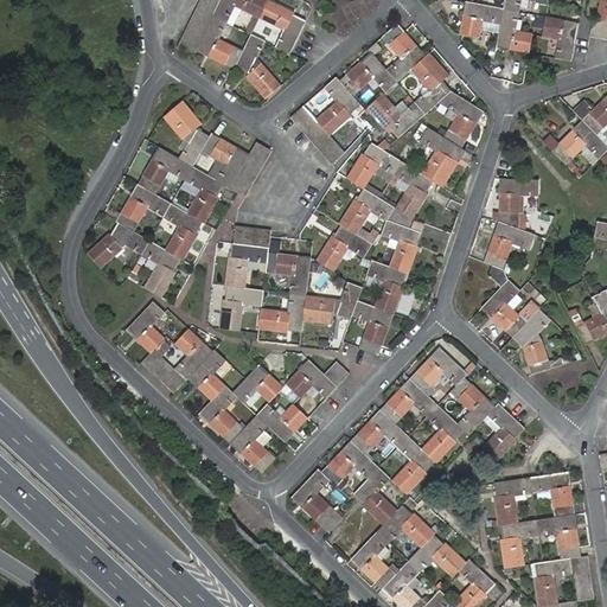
[(217,7),(202,0),(200,0),(197,7),(213,16),(217,7)]
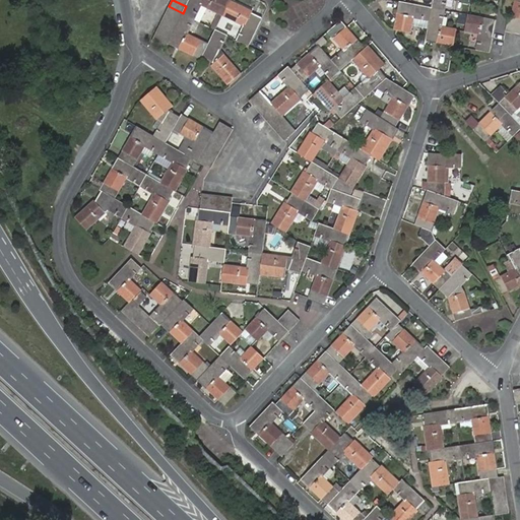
[(221,18),(231,0),(230,0),(189,0),(186,6),(183,13),(194,18),(199,7),(221,18)]
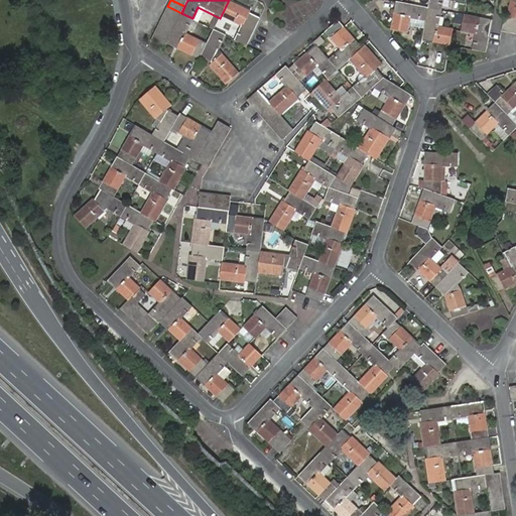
[(235,39),(247,45),(260,18),(249,12),(250,10),(229,0),(220,18),(240,28),(235,39)]
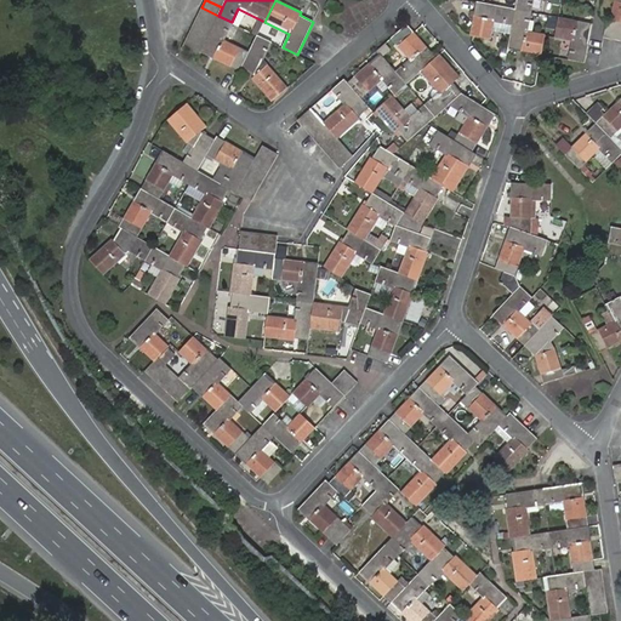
[(514,0),(513,9),(530,12),(531,0),(514,0)]
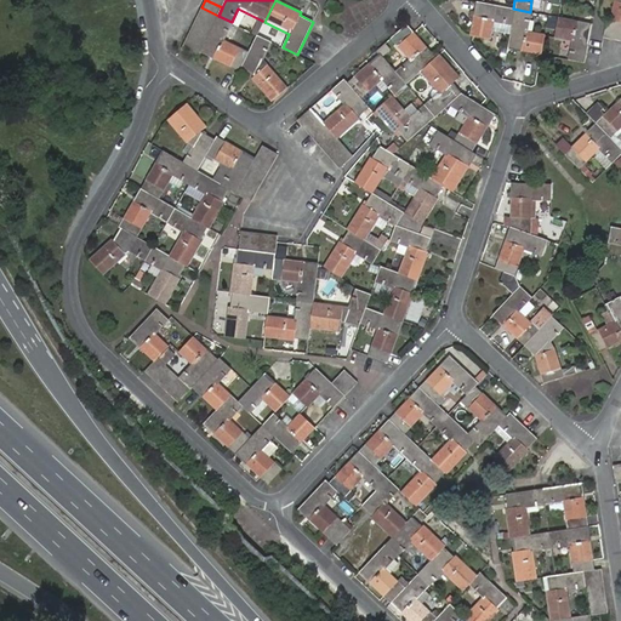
[(620,0),(613,0),(610,20),(615,21),(620,21),(620,0)]
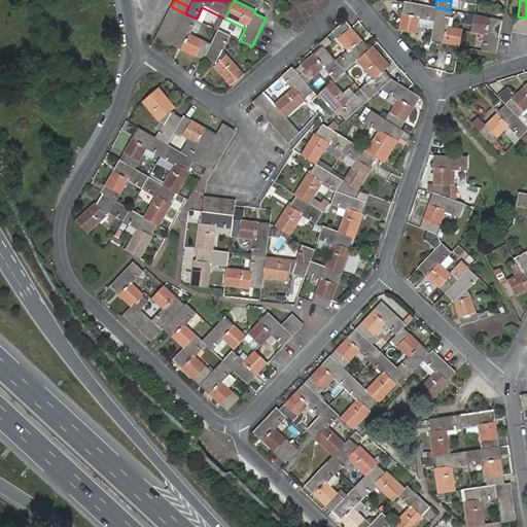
[(405,1),(398,30),(415,33),(418,19),(433,21),(435,7),(405,1)]
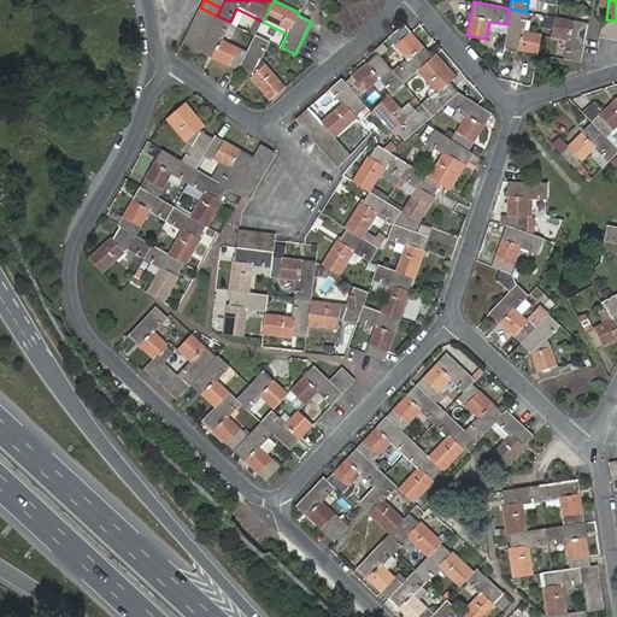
[(217,16),(200,7),(197,16),(212,23),(217,16)]
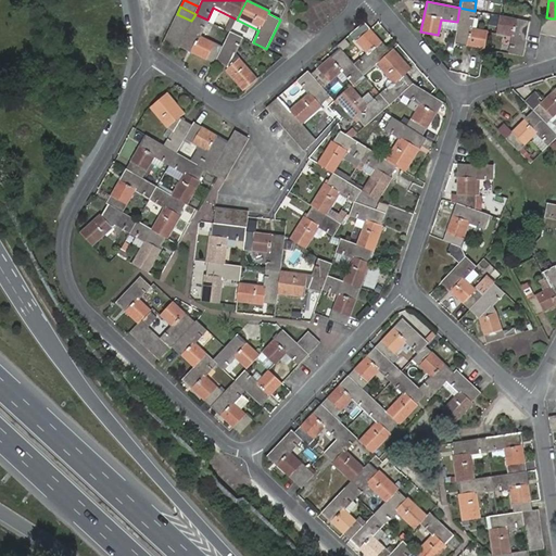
[(459,8),(457,22),(453,42),(484,49),(488,32),(471,28),(475,11),(459,8)]
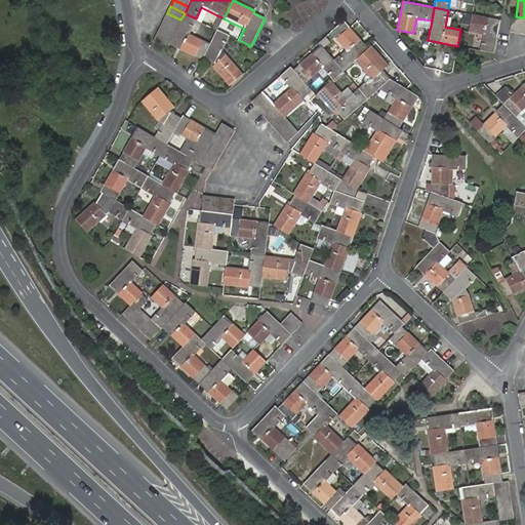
[(180,19),(167,13),(164,19),(177,27),(180,19)]
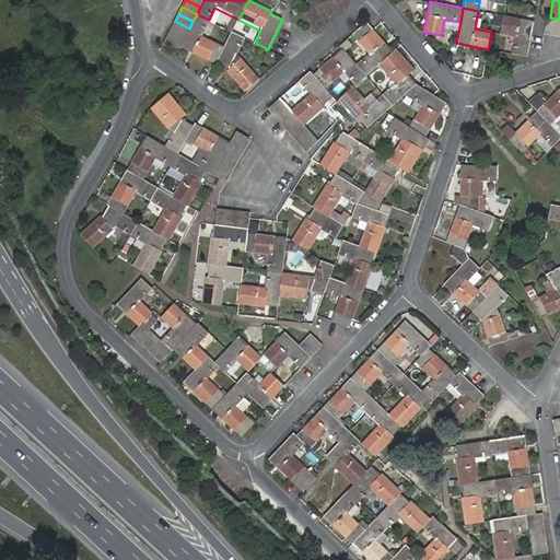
[(181,45),(217,63),(224,46),(201,35),(209,20),(197,14),(193,21),(189,28),(186,35),(182,43),(181,45)]
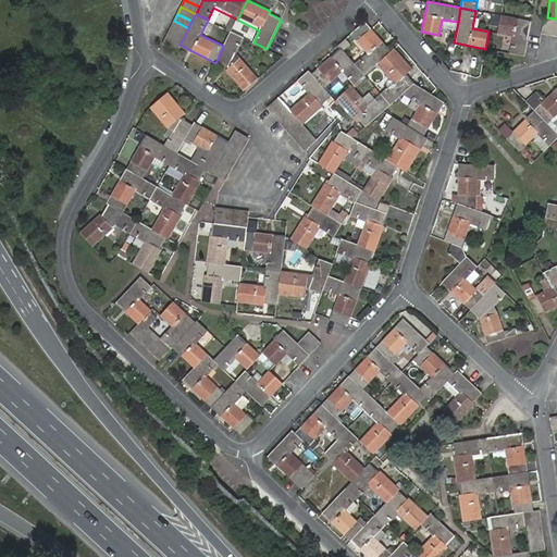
[(511,37),(509,53),(523,56),(530,21),(499,15),(496,33),(511,37)]
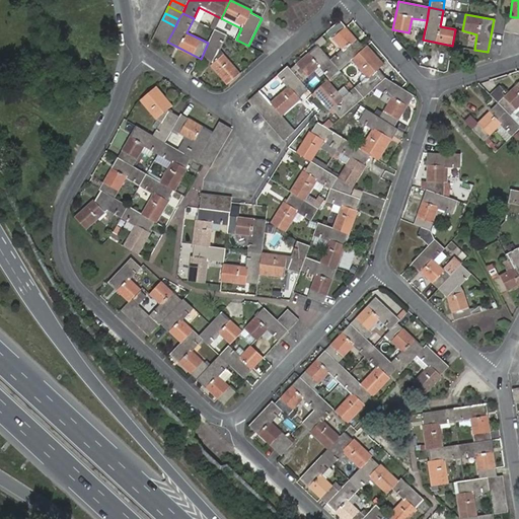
[(510,16),(507,16),(504,31),(511,32),(514,17),(510,16)]
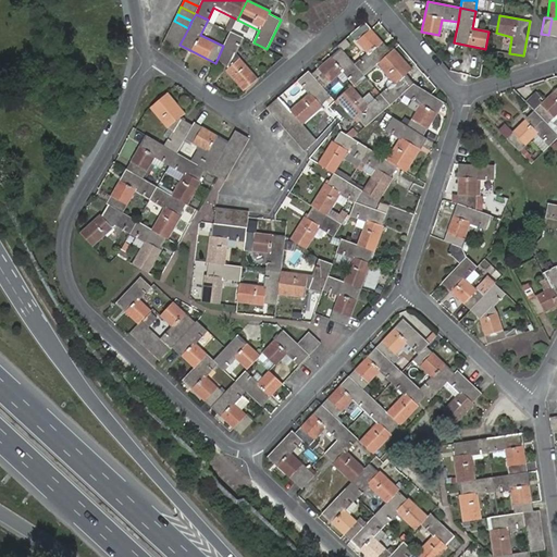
[(188,28),(174,21),(170,28),(185,35),(188,28)]
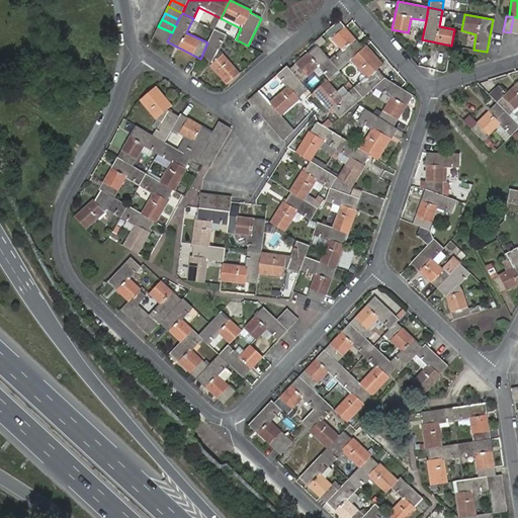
[(363,48),(339,20),(326,31),(342,50),(331,61),(338,70),(353,57),(363,48)]
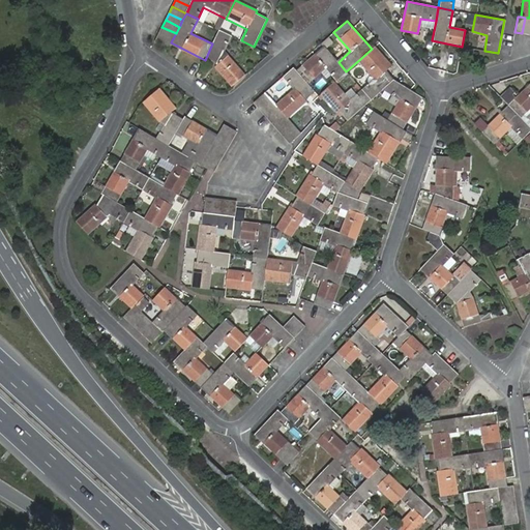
[(176,33),(162,27),(158,34),(172,40),(176,33)]
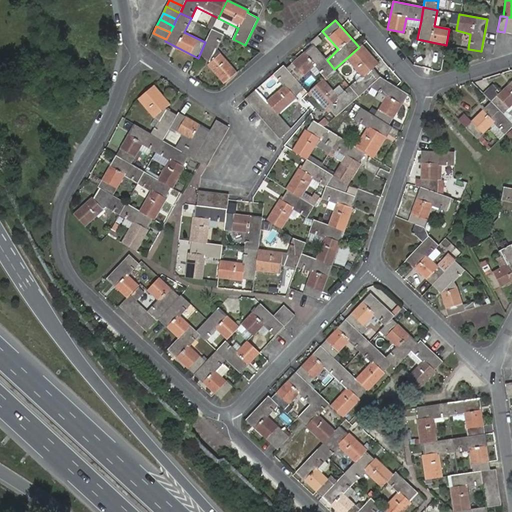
[(207,64),(224,83),(237,72),(215,48),(223,34),(212,29),(205,42),(198,58),(208,63),(207,64)]
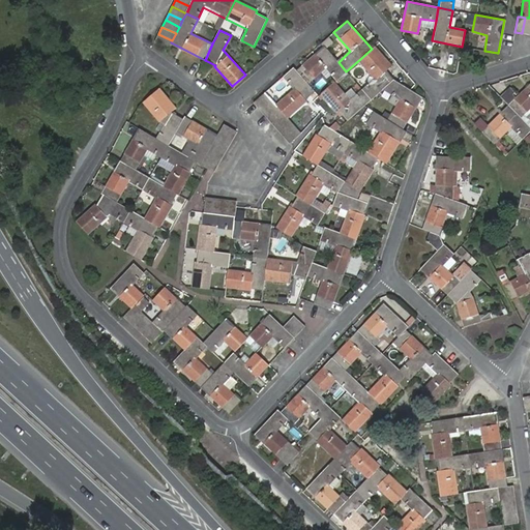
[(155,40),(169,48),(171,42),(172,40),(158,34),(155,40)]
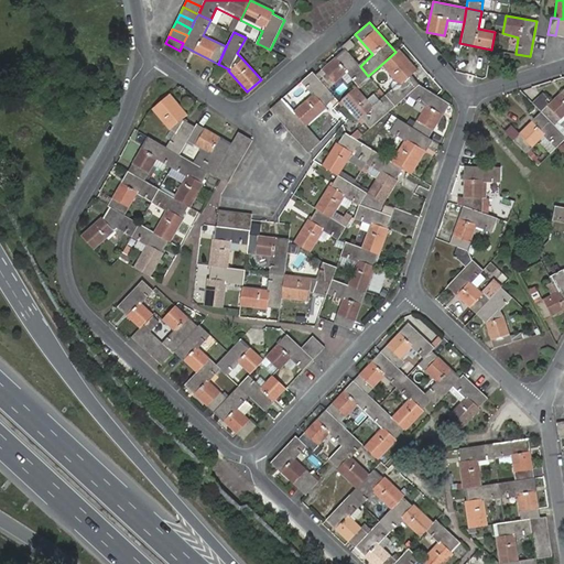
[(368,76),(360,66),(346,49),(315,75),(327,89),(347,72),(359,85),(368,76)]
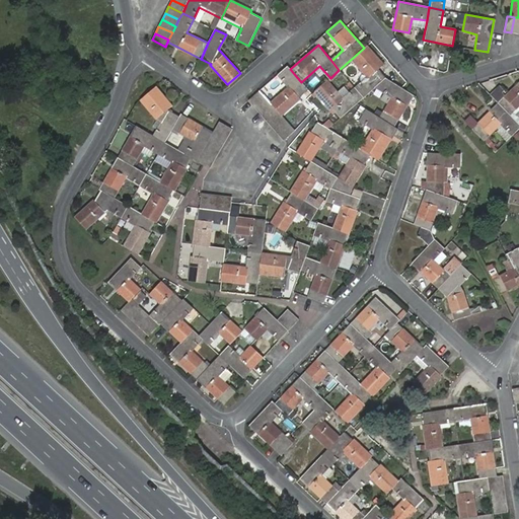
[(374,87),(385,78),(377,70),(383,64),(367,46),(364,48),(354,57),(370,75),(355,89),(363,98),(374,87)]
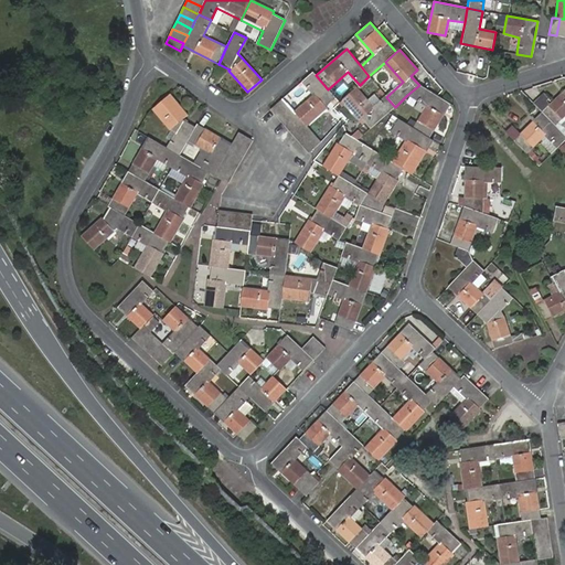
[(316,75),(313,71),(302,81),(313,94),(294,110),(299,117),(305,124),(307,126),(326,109),(324,107),(336,98),(328,89),(316,75)]
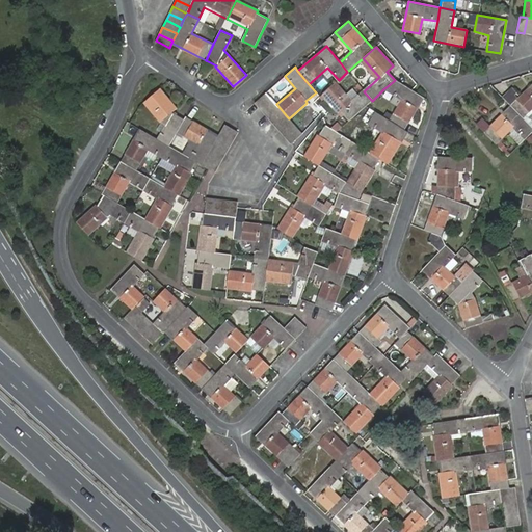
[(403,130),(423,98),(395,80),(383,89),(401,100),(389,121),(403,130)]
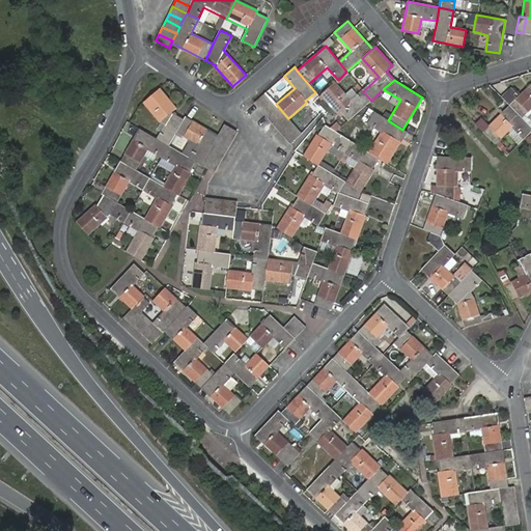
[(335,82),(322,94),(338,113),(339,112),(347,121),(364,106),(371,101),(363,91),(352,101),(335,82)]
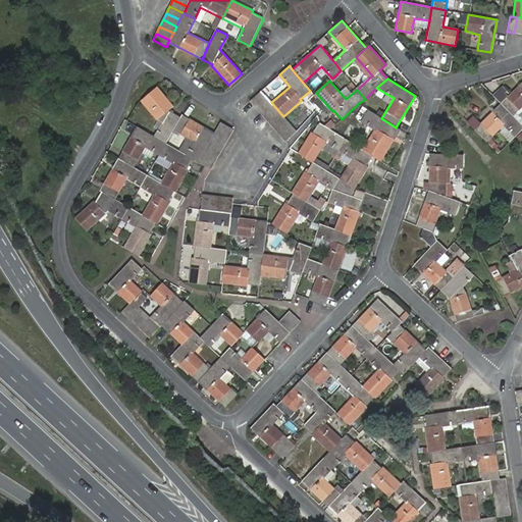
[(521,81),(500,104),(512,117),(521,106),(521,81)]
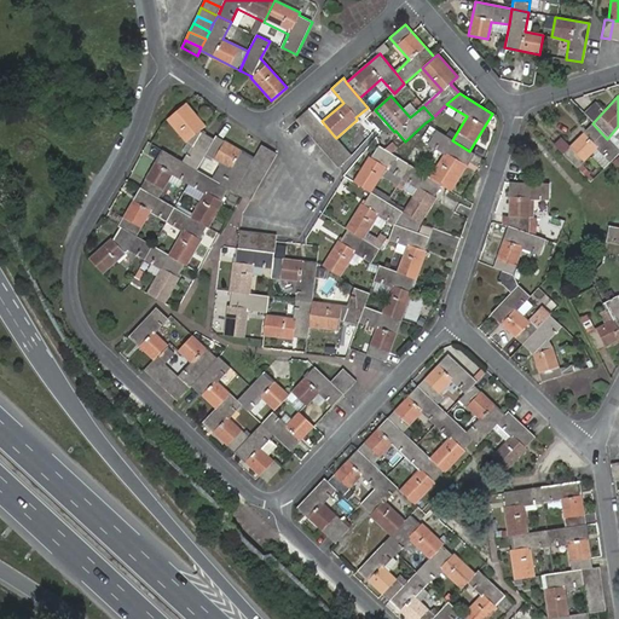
[(167,119),(172,125),(191,150),(183,162),(196,171),(206,152),(215,137),(202,129),(207,127),(186,103),(169,116),(167,119)]
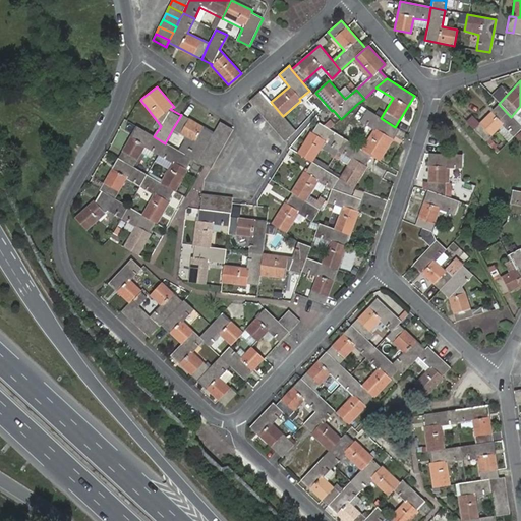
[(266,97),(261,91),(249,100),(254,106),(266,97)]
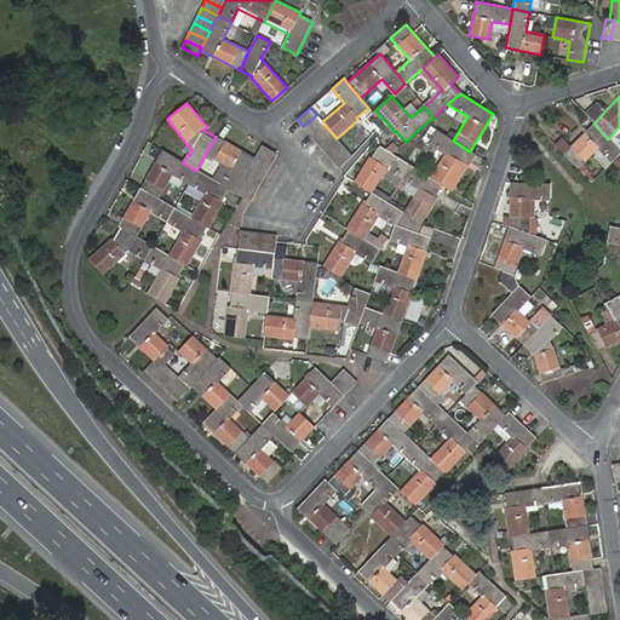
[(309,133),(322,121),(316,115),(303,126),(309,133)]
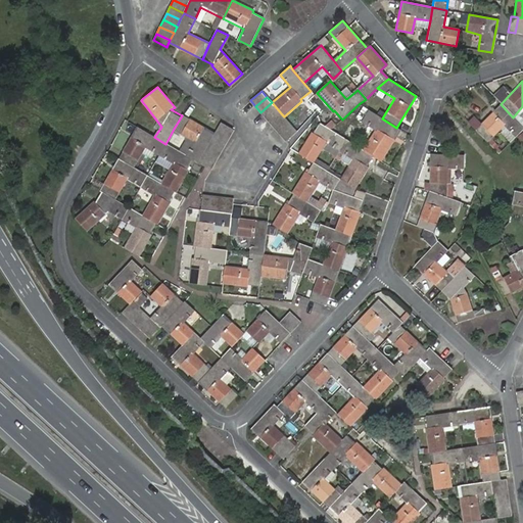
[(277,108),(272,102),(260,112),(266,117),(277,108)]
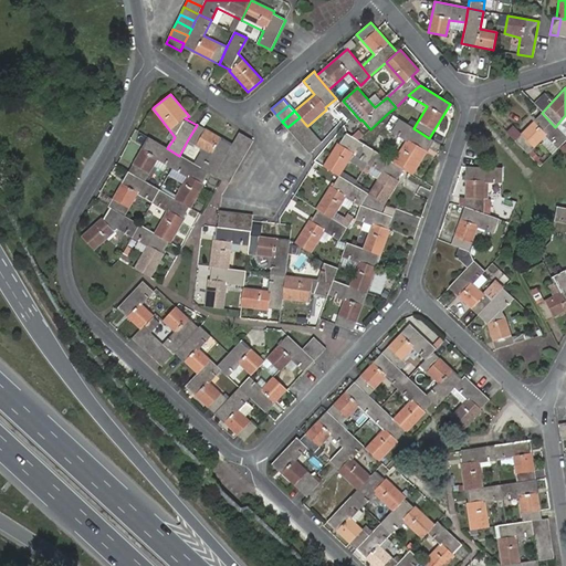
[(565,137),(555,127),(542,113),(514,142),(527,155),(544,138),(556,149),(565,139),(565,137)]
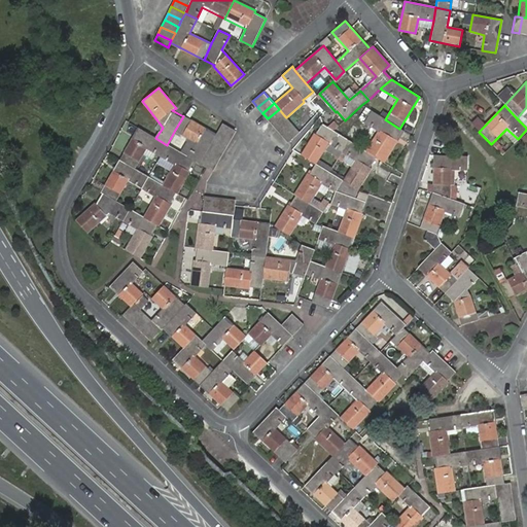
[(268,118),(273,125),(284,115),(279,109),(268,118)]
